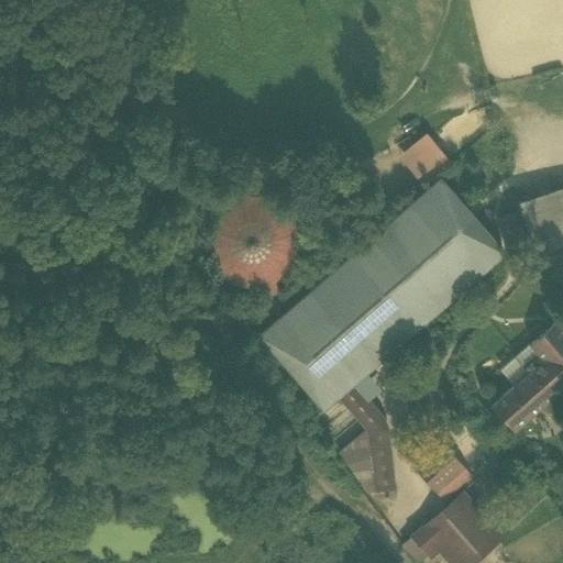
[(421,153),(434,143),(426,132),(398,155),(421,185),(437,172),(421,153)]
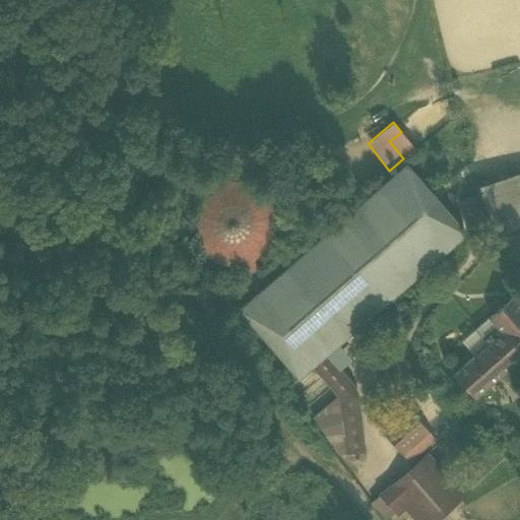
[(403,158),(415,149),(401,132),(389,141),(403,158)]
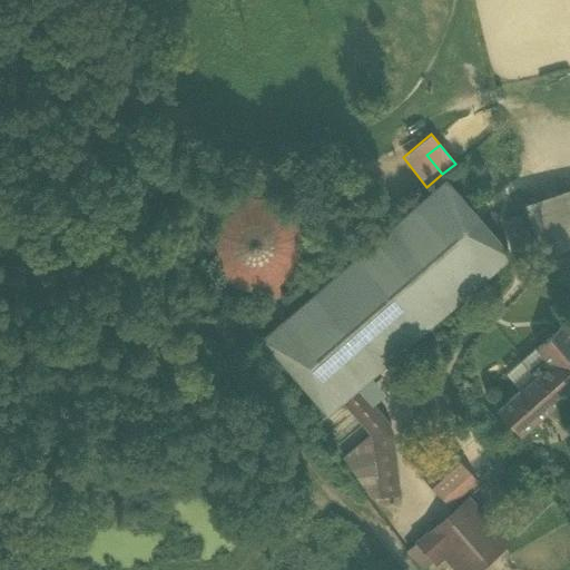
[(264,340),(325,411),(391,355),(400,365),(418,351),(409,340),(508,254),(446,183),(264,340)]
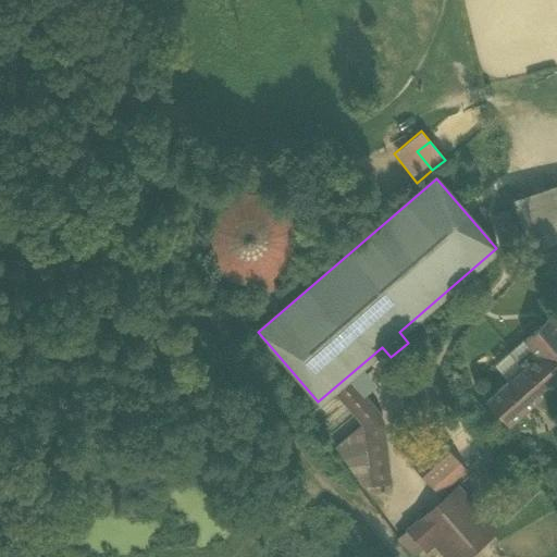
[(556,185),(514,199),(530,250),(556,240),(556,185)]
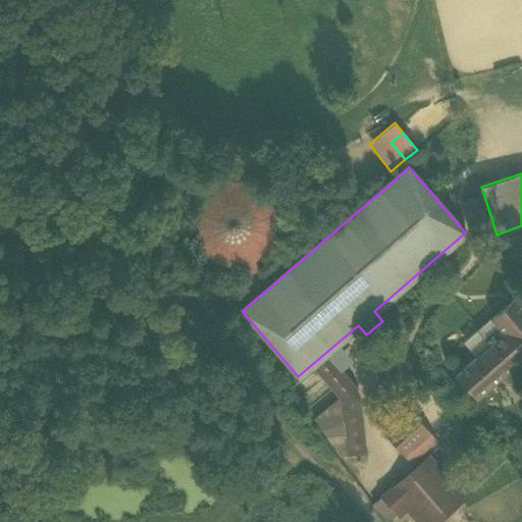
[(229,266),(261,256),(275,226),(265,196),(237,180),(205,191),(191,220),(201,251),(229,266)]
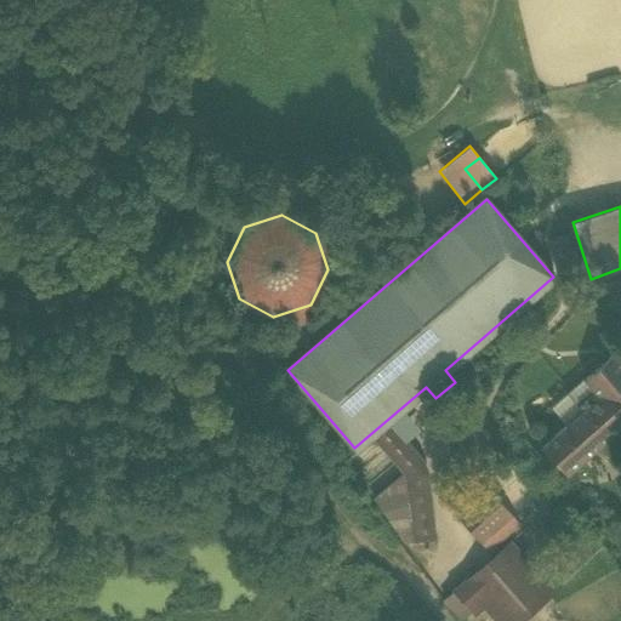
[(550,240),(559,278),(577,273),(569,235),(550,240)]
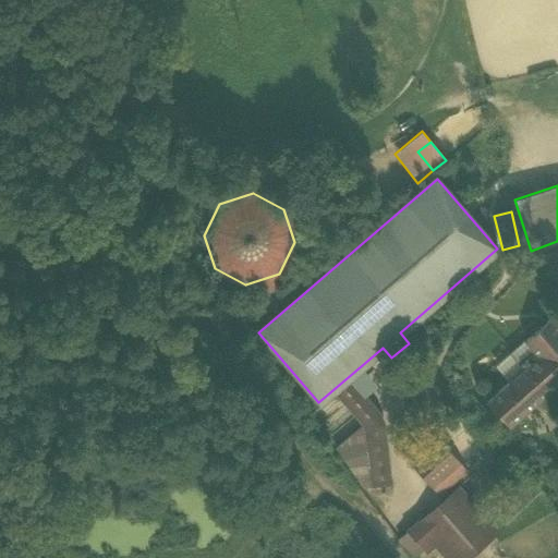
[(557,327),(550,318),(525,340),(538,355),(508,383),(487,401),(509,426),(557,383),(557,327)]
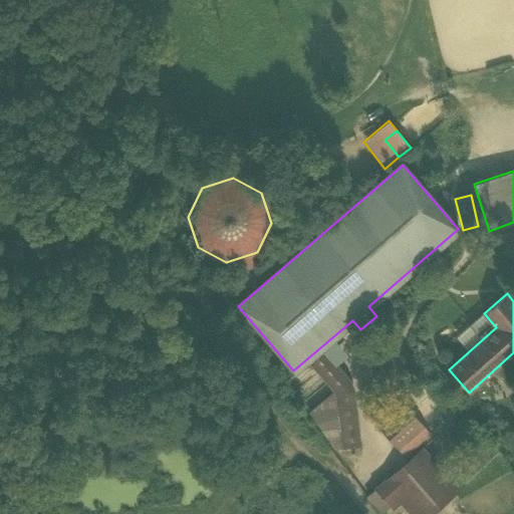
[(458,340),(468,352),(496,327),(484,313),(459,336),(458,340)]
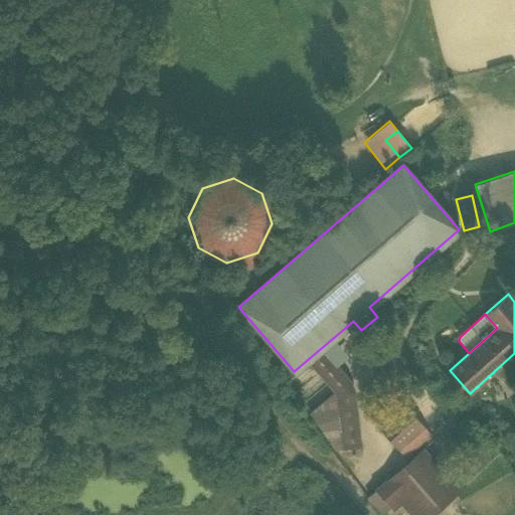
[(324,350),(320,353),(346,383),(350,391),(355,437),(360,437),(355,390),(350,381),(324,350)]
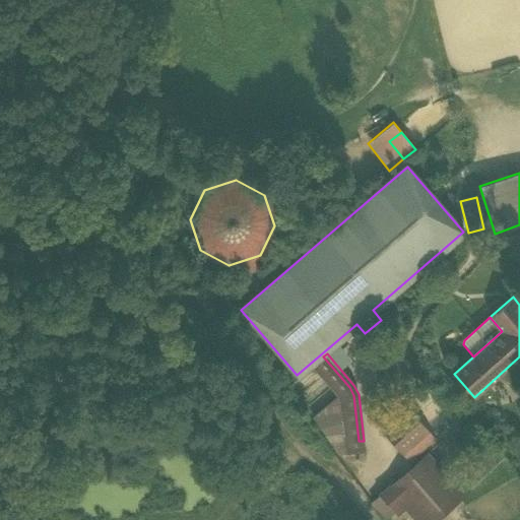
[(314,416),(338,453),(365,450),(364,441),(359,441),(353,395),(349,387),(323,356),(313,366),(339,396),(314,416)]
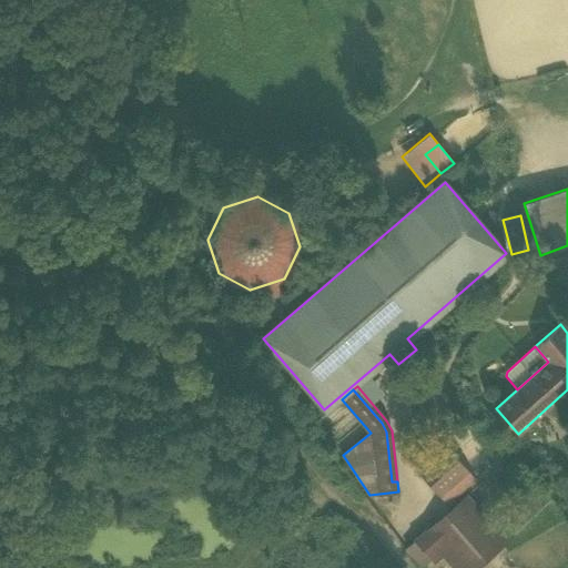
[(409,460),(419,472),(445,448),(435,437),(409,460)]
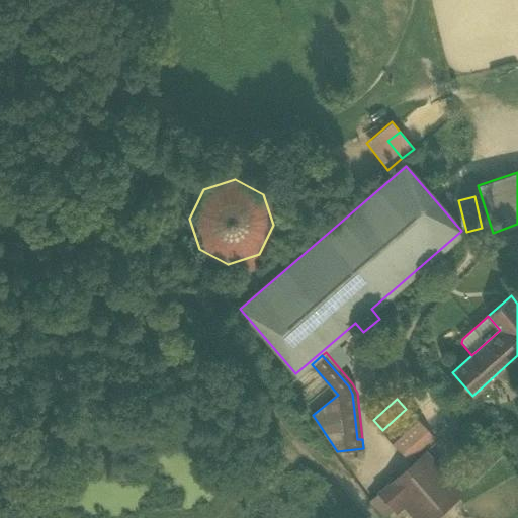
[(431,438),(425,431),(406,409),(382,430),(403,450),(409,458),(431,438)]
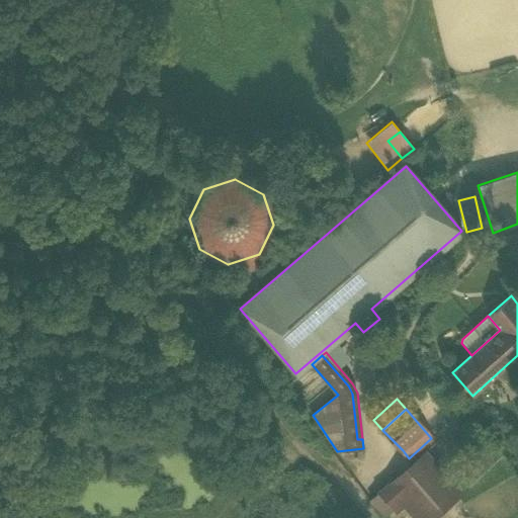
[(404,501),(418,517),(434,517),(459,497),(422,454),(378,493),(393,510),(404,501)]
